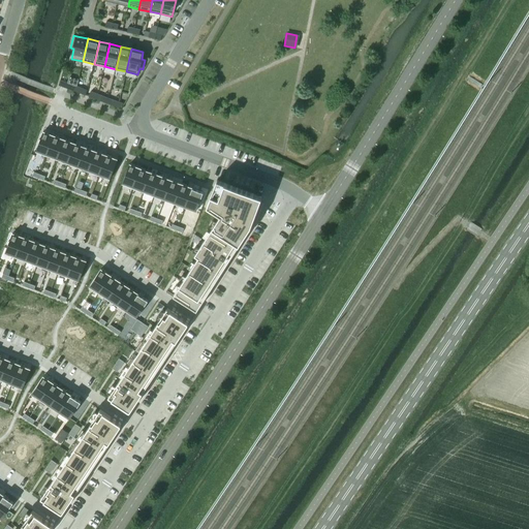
[(39,144),(36,151),(47,155),(54,135),(49,133),(49,132),(45,131),(44,132),(43,131),(40,138),(39,139),(38,143),(39,144)]
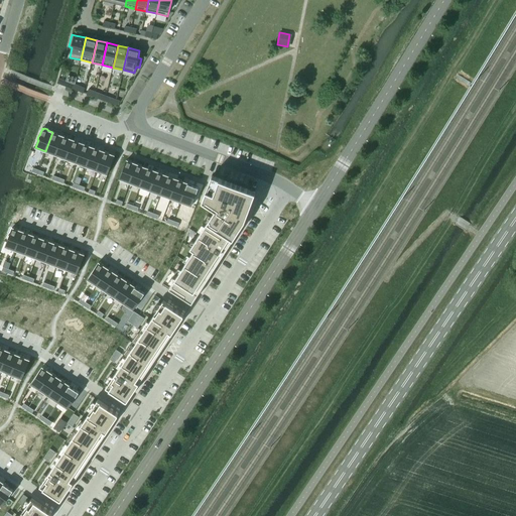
[(52,132),(45,151),(55,155),(63,136),(57,134),(57,133),(54,132),(53,132),(52,132)]
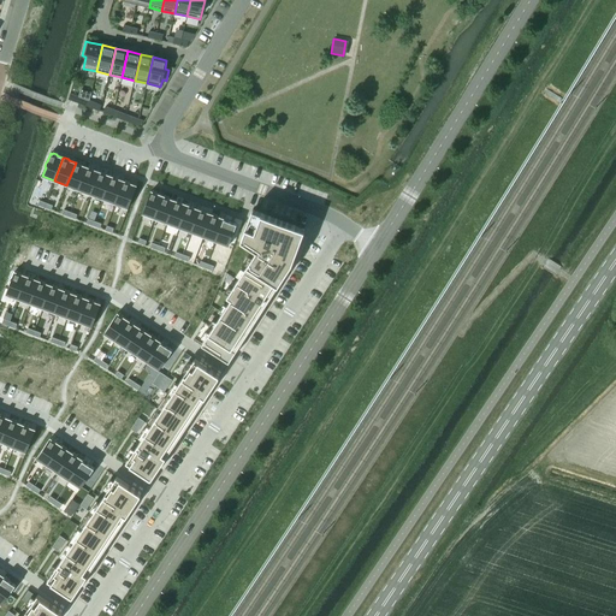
[(76,163),(66,185),(80,190),(88,167),(81,165),(81,164),(77,161),(76,163)]
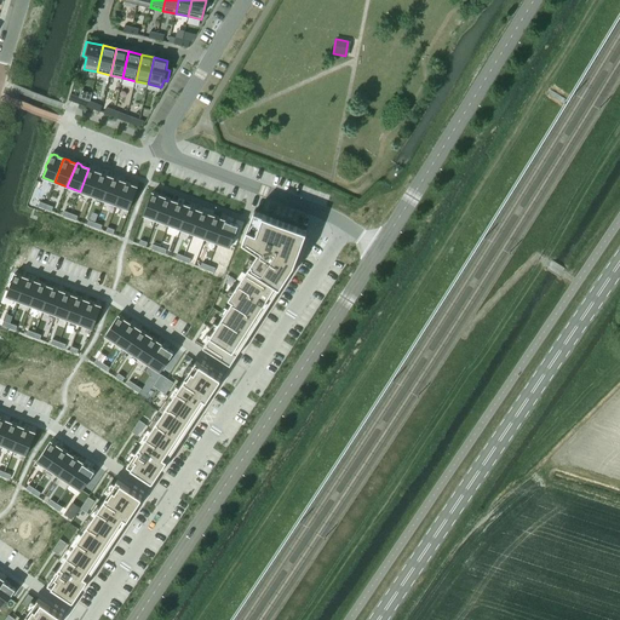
[(89,168),(80,191),(92,195),(101,173),(95,171),(93,168),(90,167),(89,168)]
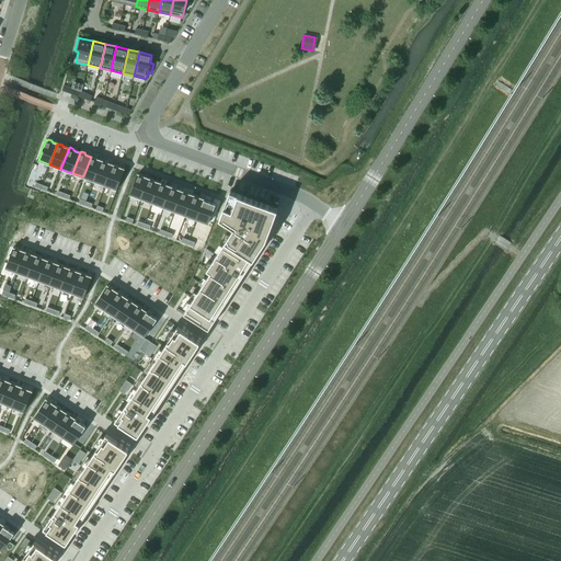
[(91,157),(83,176),(94,181),(102,160),(96,158),(95,157),(92,156),(91,157)]
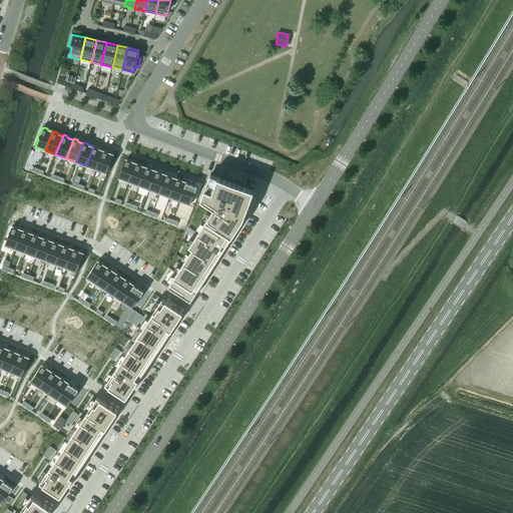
[(93,146),(86,165),(96,169),(103,150),(98,148),(97,147),(94,146),(93,147),(93,146)]
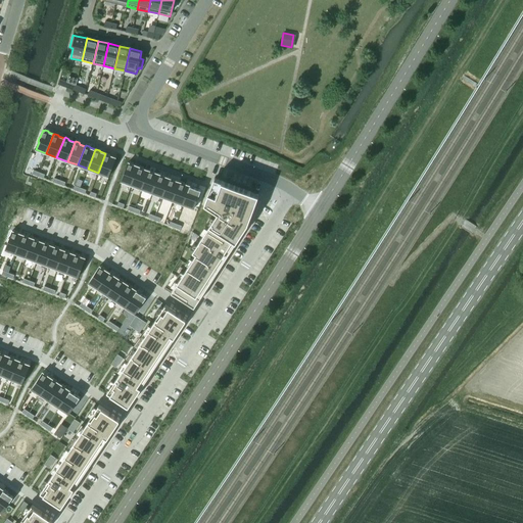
[(105,153),(98,173),(109,177),(116,157),(110,155),(109,154),(106,153),(105,153)]
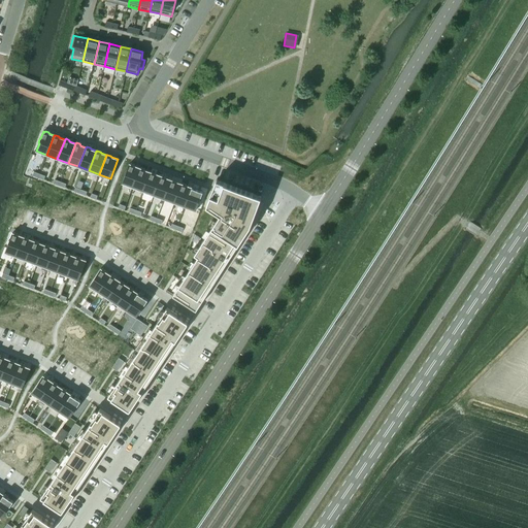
[(129,164),(122,183),(133,187),(140,168),(135,166),(134,164),(131,163),(130,164),(129,164)]
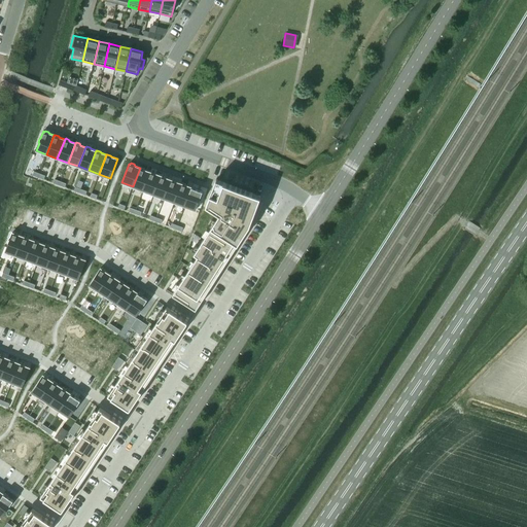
[(140,168),(133,186),(143,190),(150,172),(145,170),(144,168),(141,167),(140,168)]
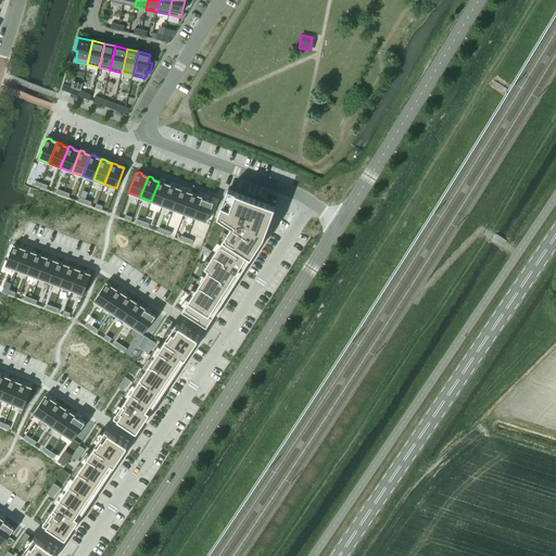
[(159,181),(151,201),(162,205),(169,185),(164,182),(163,181),(160,180),(159,181)]
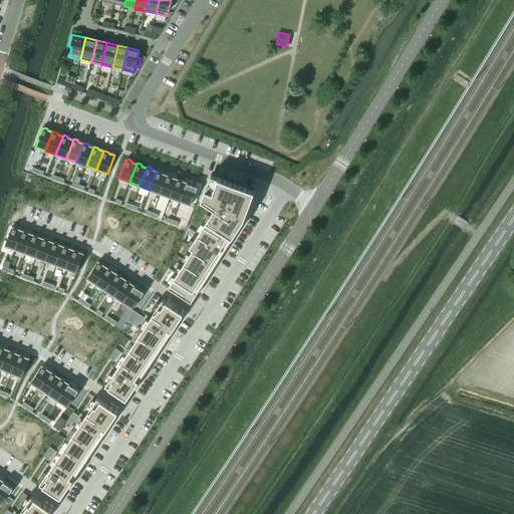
[(157,171),(150,190),(160,194),(167,175),(162,173),(161,172),(158,171),(157,171)]
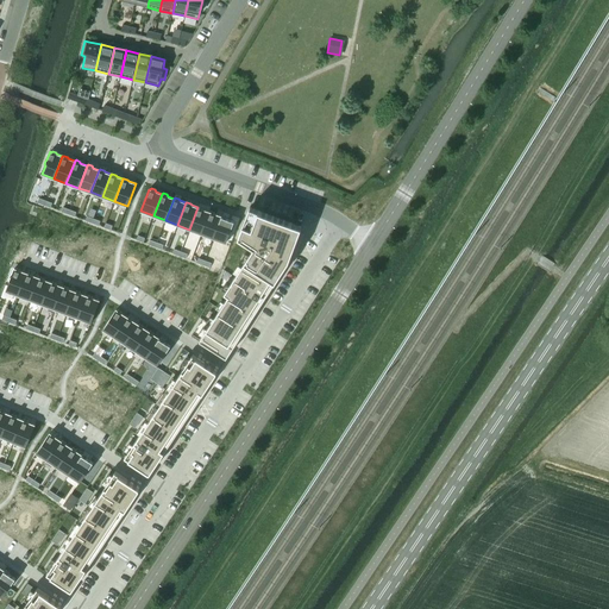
[(198,207),(189,230),(201,234),(209,212),(203,209),(203,208),(200,206),(198,207)]
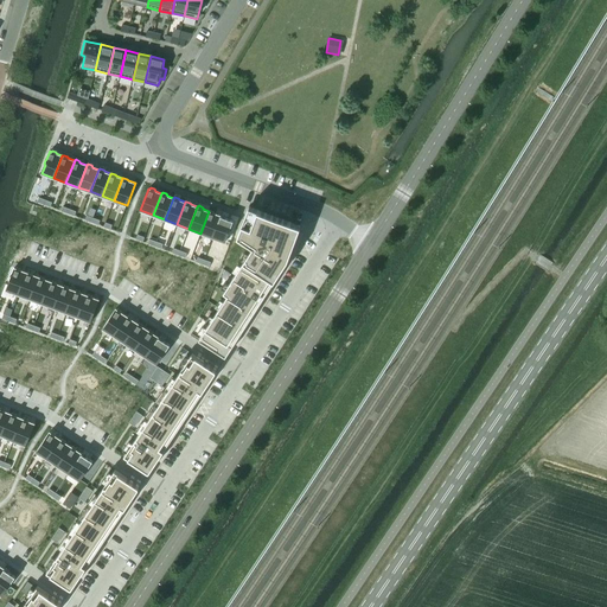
[(228,293),(199,338),(227,356),(288,259),(298,232),(300,225),(249,206),(247,212),(237,236),(253,246),(224,291),(228,293)]
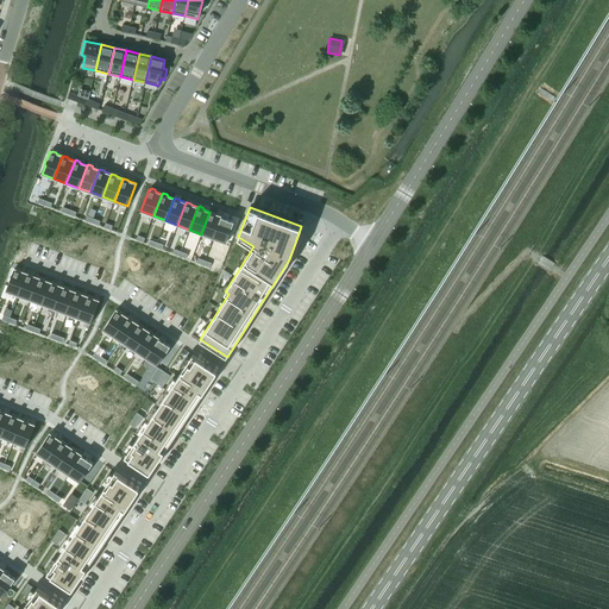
[(209,212),(201,234),(213,238),(221,217),(215,214),(215,212),(212,211),(209,212)]
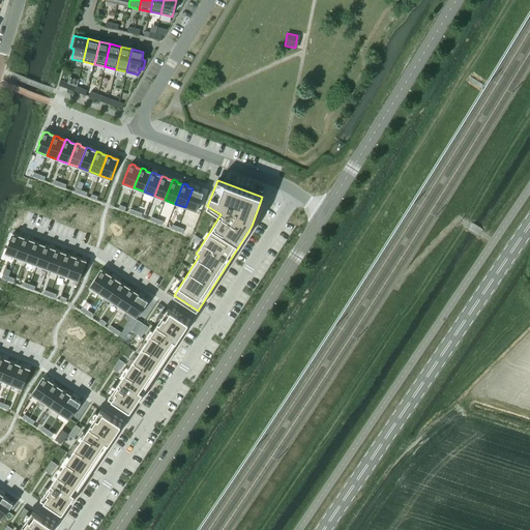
[(193,188),(185,207),(197,211),(204,193),(198,190),(198,188),(195,187),(194,188),(193,188)]
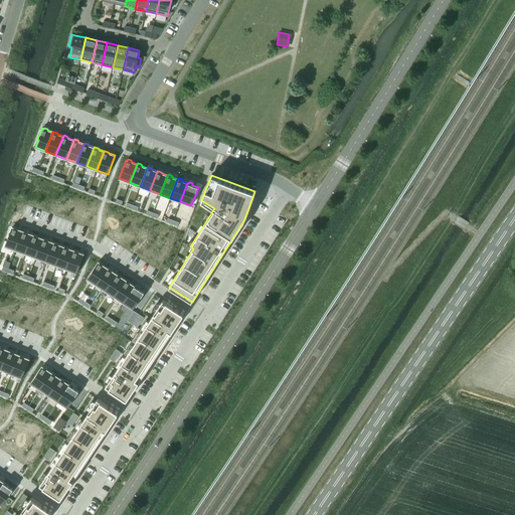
[(8,238),(5,245),(15,249),(23,231),(17,229),(17,227),(14,226),(13,227),(12,227),(9,234),(8,234),(7,237),(8,238)]
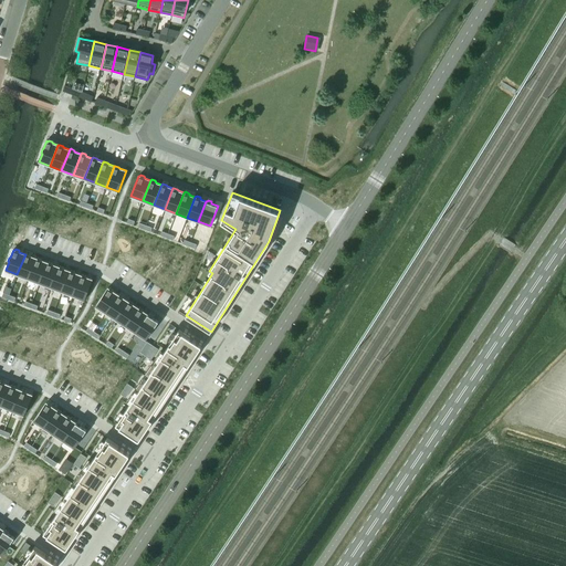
[(25,254),(17,274),(29,279),(37,258),(30,255),(30,254),(27,253),(25,254)]
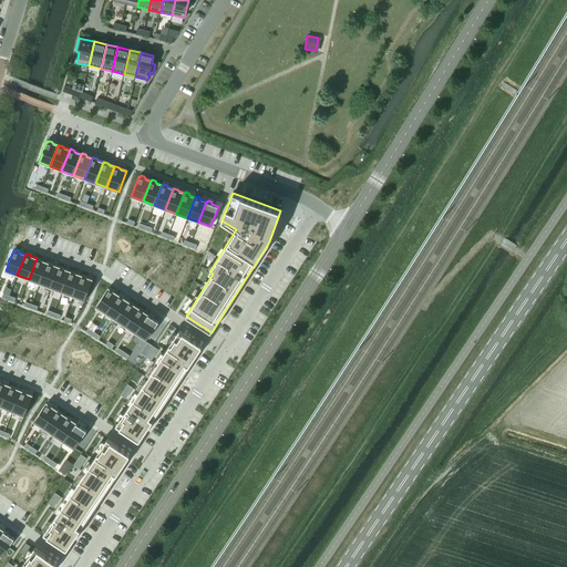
[(37,258),(29,279),(40,284),(48,263),(42,260),(41,259),(38,258),(37,259),(37,258)]
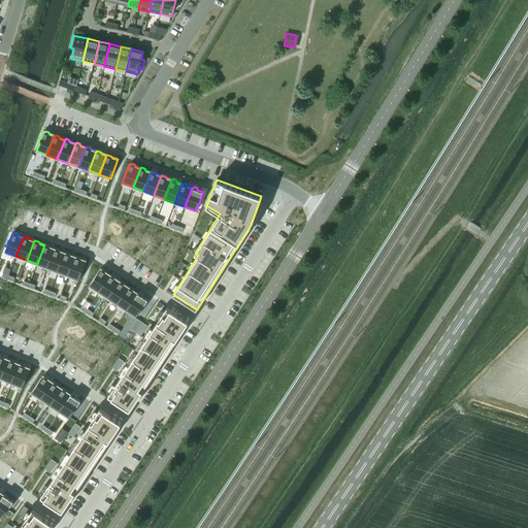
[(44,244),(37,264),(47,268),(55,249),(50,246),(48,245),(45,244),(44,244)]
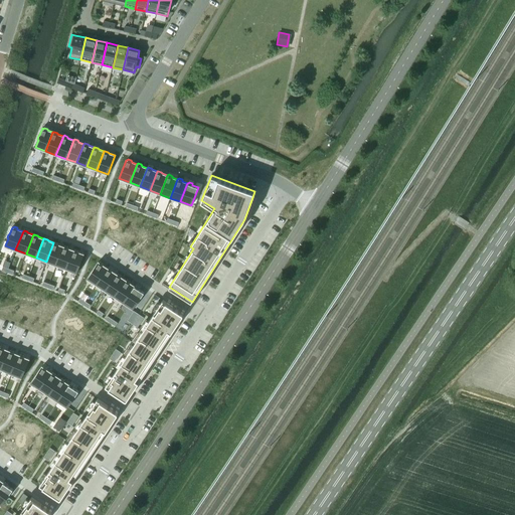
[(53,242),(46,262),(56,266),(63,246),(58,244),(57,243),(54,241),(53,242)]
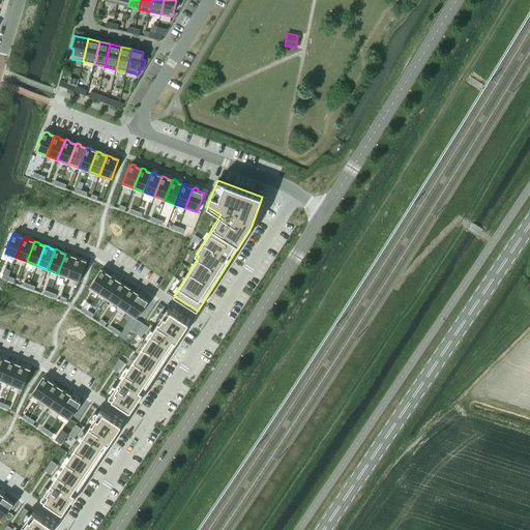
[(65,254),(58,273),(68,276),(76,258),(70,256),(69,254),(66,253),(65,254)]
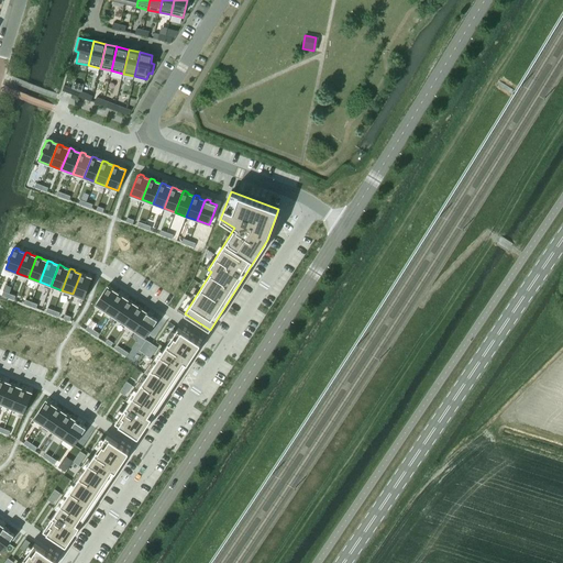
[(80,274),(73,294),(85,298),(92,278),(86,275),(86,274),(83,273),(80,274)]
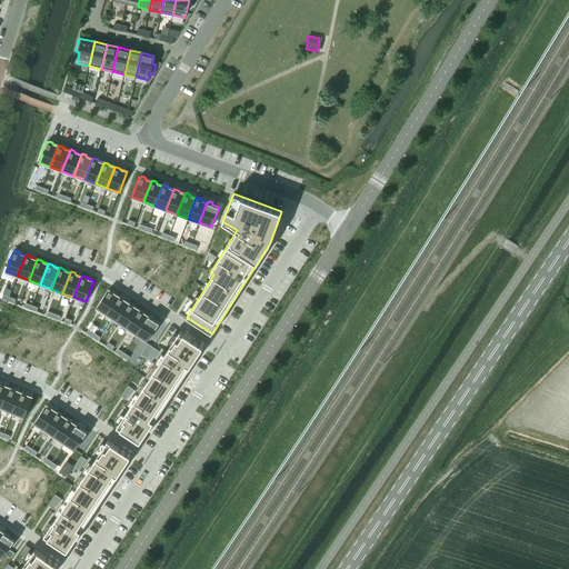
[(108,289),(96,308),(107,315),(119,296),(113,292),(113,291),(110,289),(109,290),(108,289)]
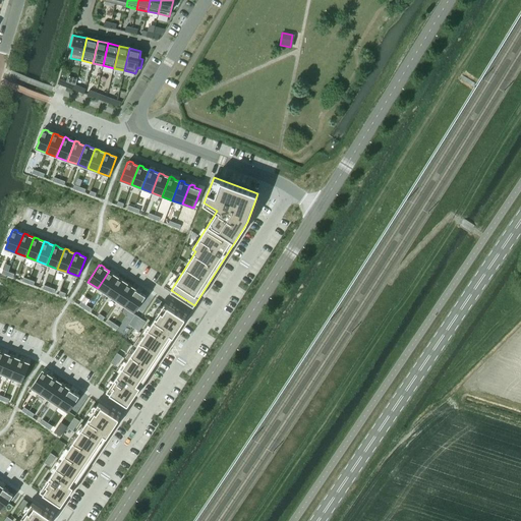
[(109,271),(98,288),(107,294),(118,277),(113,274),(113,273),(110,271),(109,272),(109,271)]
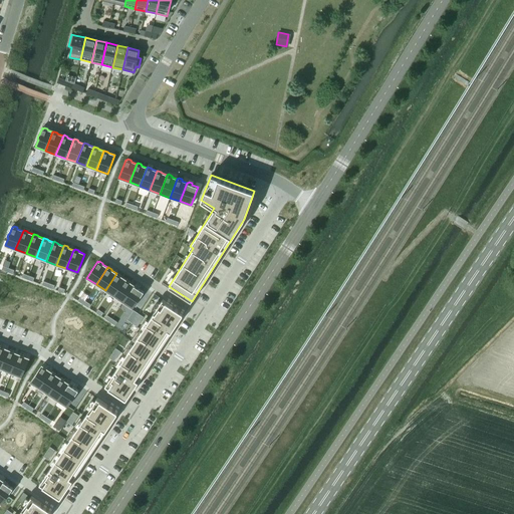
[(116,273),(105,290),(114,296),(125,279),(120,276),(120,275),(117,273),(116,274),(116,273)]
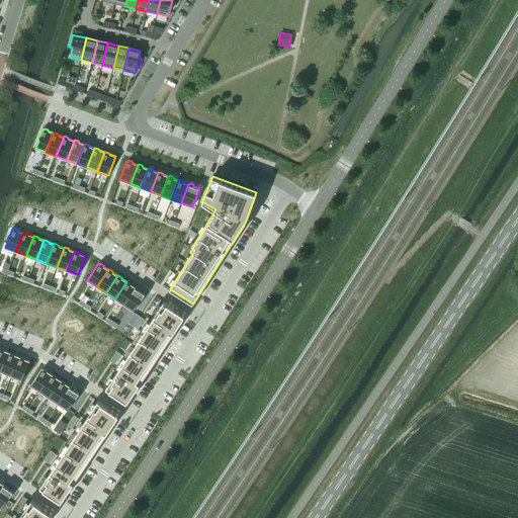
[(126,281),(115,298),(124,305),(136,287),(131,284),(131,283),(127,281),(126,282),(126,281)]
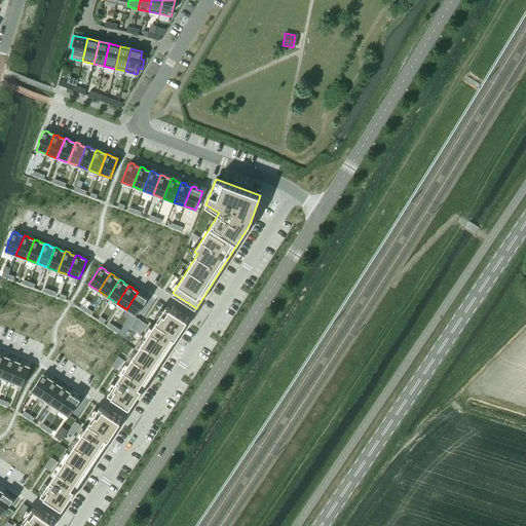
[(138,292),(126,309),(136,315),(147,299),(142,295),(142,294),(139,292),(138,292)]
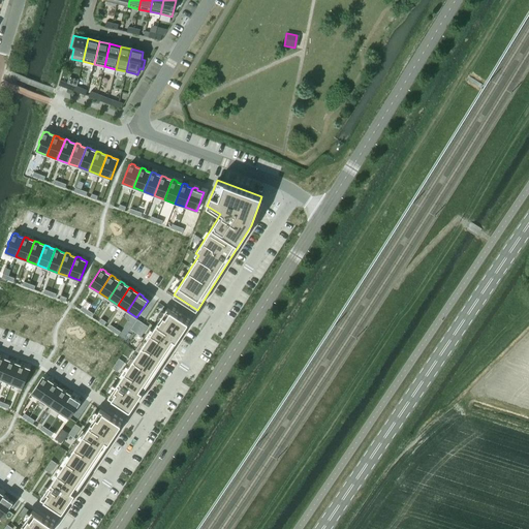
[(167,308),(109,397),(129,410),(130,410),(188,323),(188,322),(188,321),(167,308)]
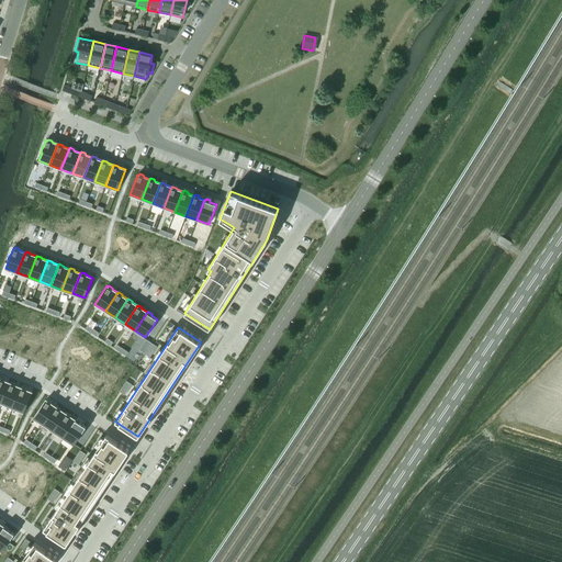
[(0,402),(1,403),(10,383),(4,381),(4,379),(1,378),(0,378),(0,402)]
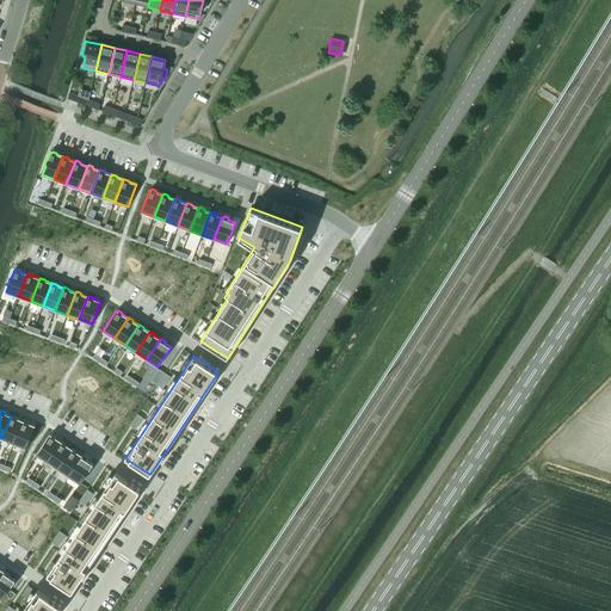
[(11,417),(1,438),(13,443),(23,421),(17,419),(17,417),(13,415),(11,417)]
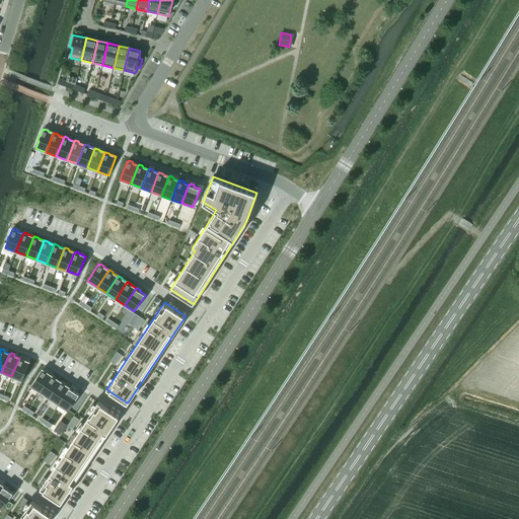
[(19,358),(11,376),(22,381),(29,362),(24,360),(24,358),(21,357),(19,358)]
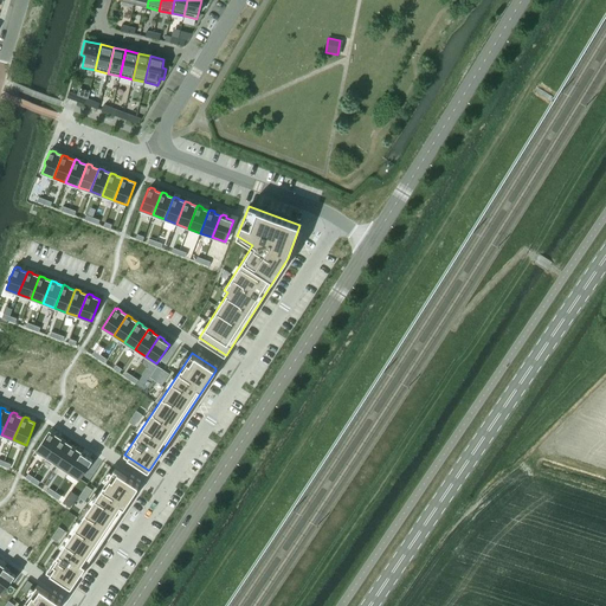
[(50,431),(37,451),(47,458),(60,438),(55,434),(55,433),(52,431),(50,431)]
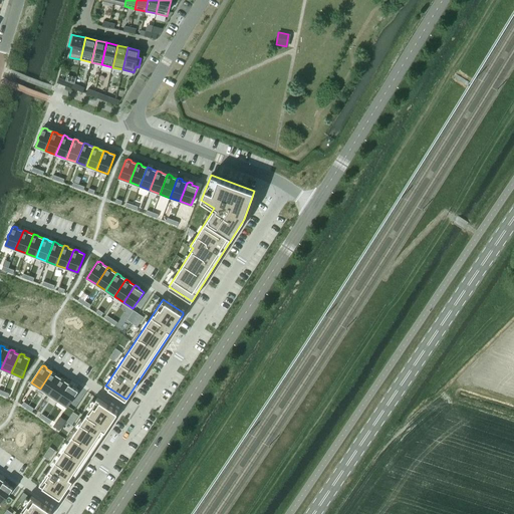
[(51,371),(40,389),(49,395),(60,377),(55,374),(55,373),(53,371),(51,371)]
